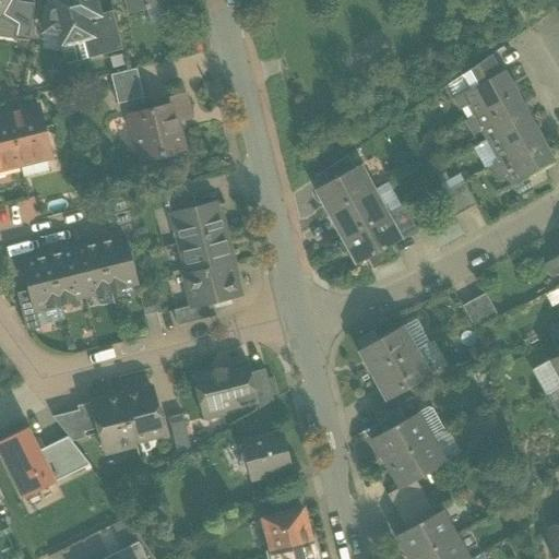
[(21,2),(16,0),(7,0),(0,11),(0,19),(15,27),(14,39),(28,42),(34,3),(21,2)]
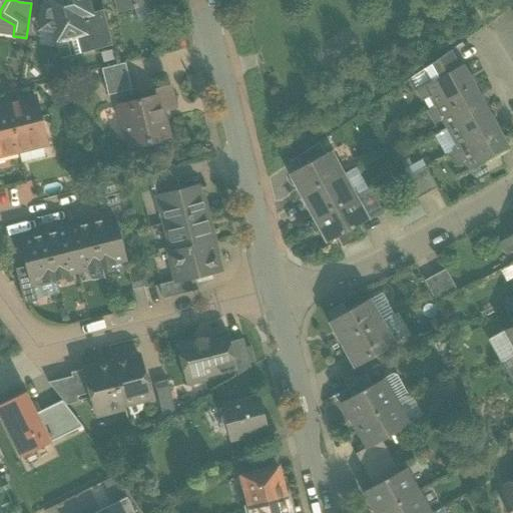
[(87,0),(44,0),(46,6),(42,7),(39,30),(53,31),(56,42),(89,33),(93,32),(88,16),(91,15),(91,14),(87,0)]
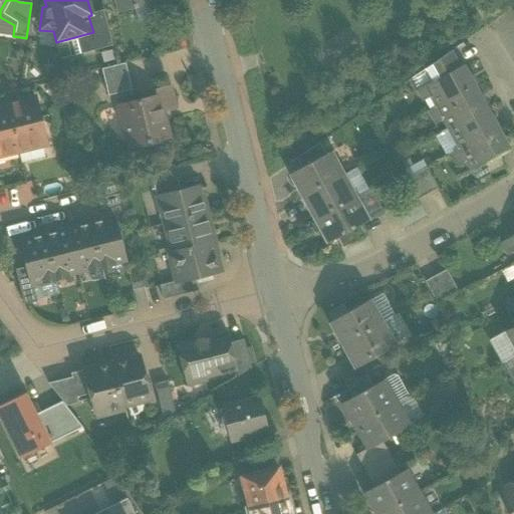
[(152,0),(113,0),(117,13),(153,4),(152,0)]
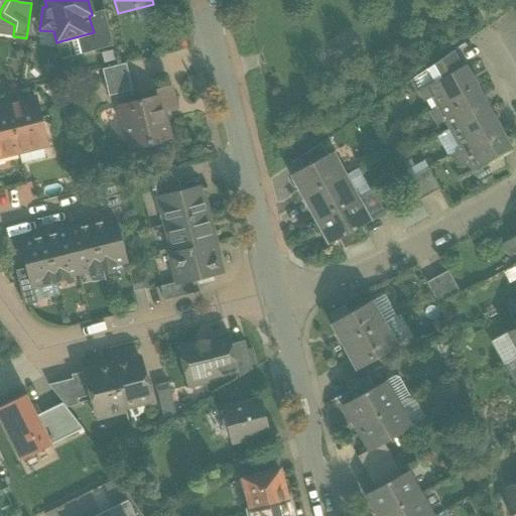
[(103,11),(92,14),(92,15),(89,16),(94,32),(90,33),(95,50),(113,45),(103,11)]
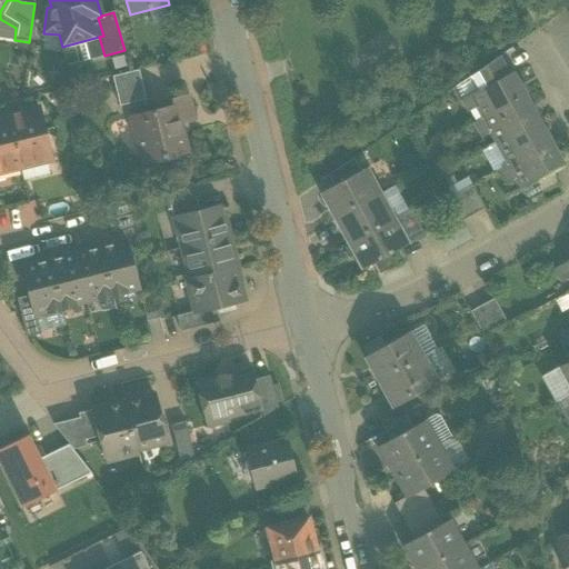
[(498,58),(470,77),(478,91),(508,75),(498,58)]
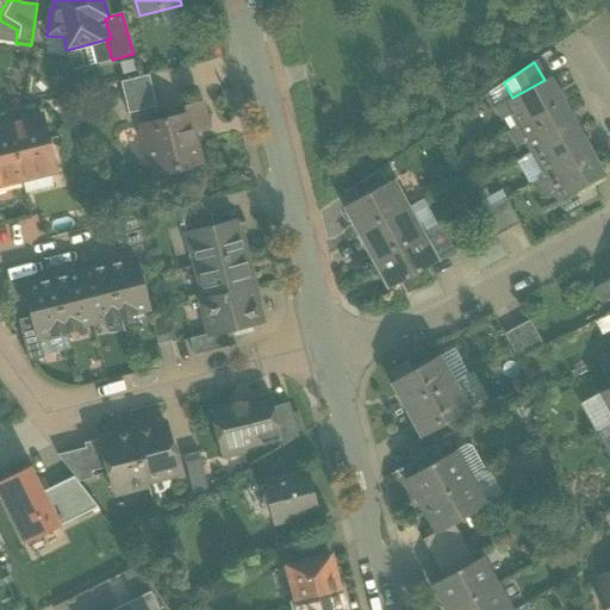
[(149,75),(120,82),(128,114),(156,107),(149,75)]
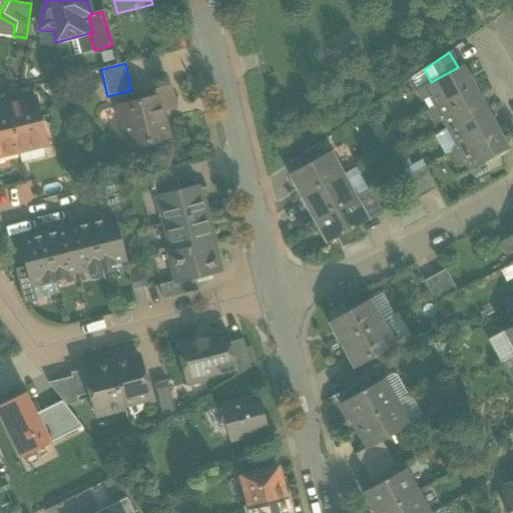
[(431,82),(425,85),(436,107),(473,87),(461,65),(458,67),(431,82)]
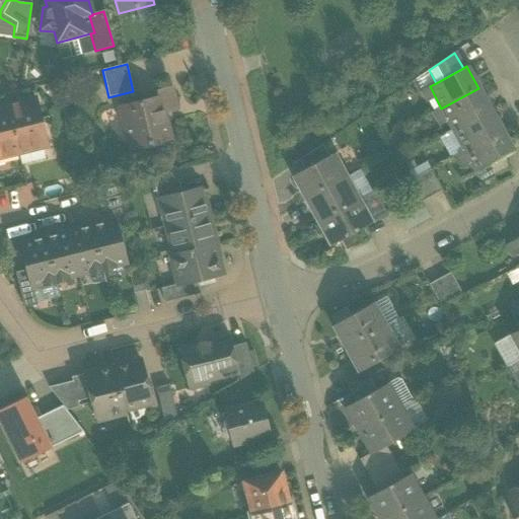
[(441,108),(430,86),(423,90),(434,113),(441,108)]
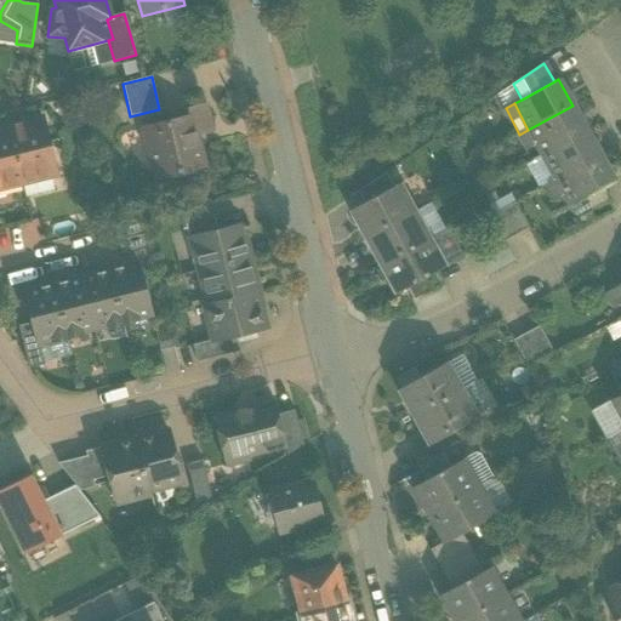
[(189,117),(144,129),(157,178),(204,166),(195,135),(211,131),(204,106),(188,110),(189,117)]
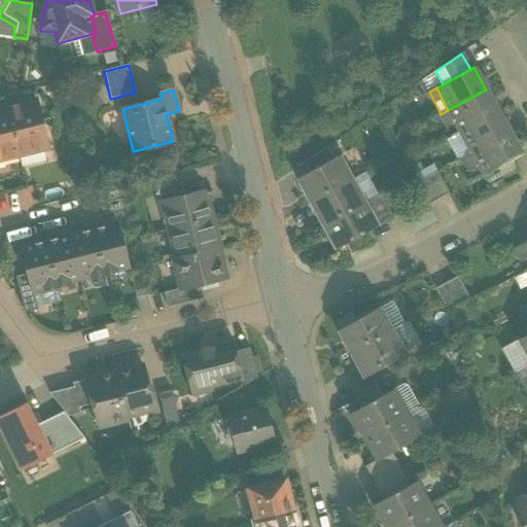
[(497,110),(486,90),(448,110),(460,131),(497,110)]
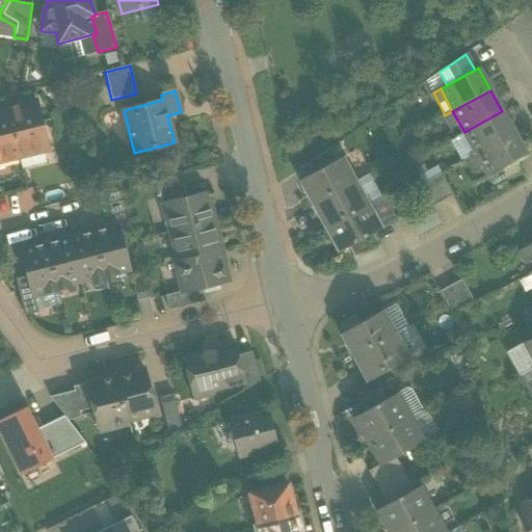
[(36,101),(6,109),(18,157),(48,150),(36,101)]
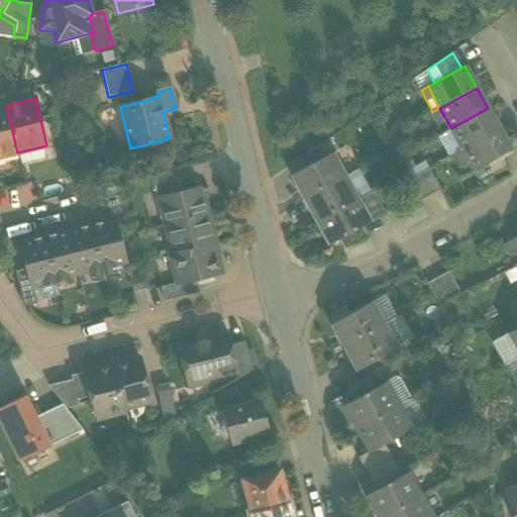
[(6,106),(0,107),(0,157),(17,152),(6,106)]
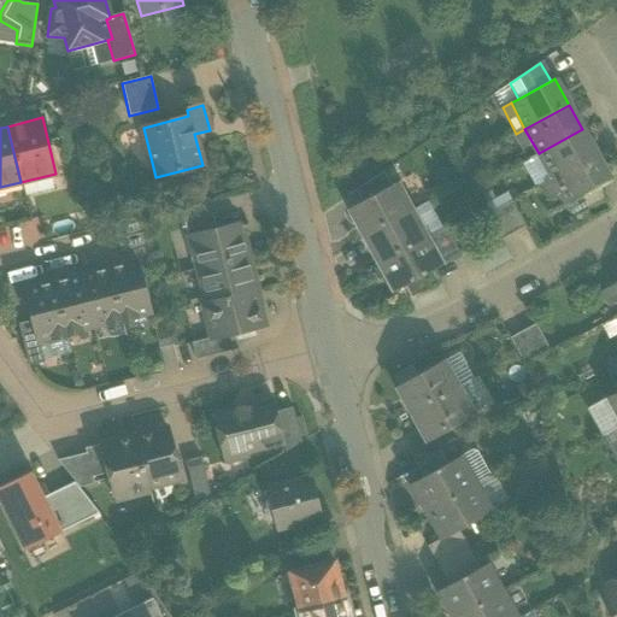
[(582,129),(539,153),(552,178),(597,154),(582,129)]
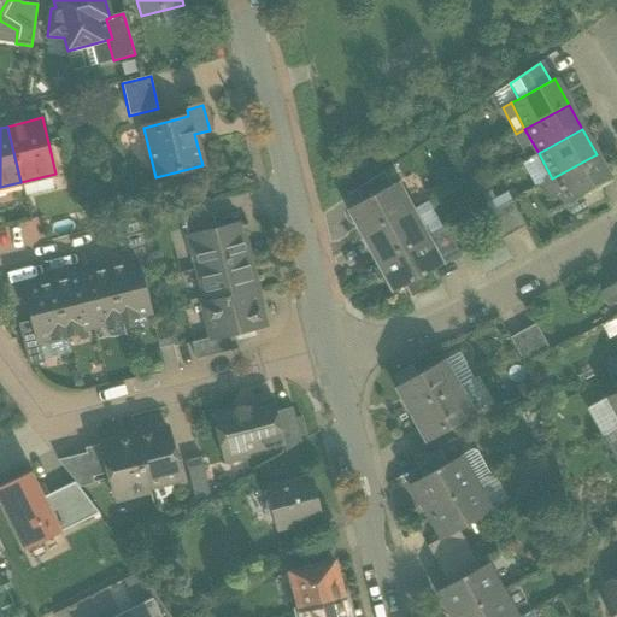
[(597,154),(552,178),(566,205),(598,187),(610,181),(597,154)]
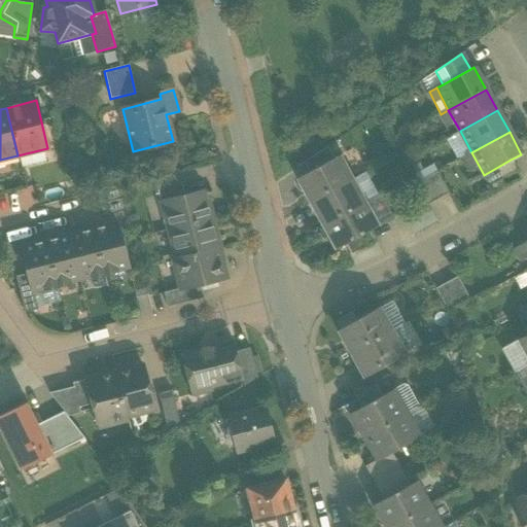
[(327,146),(305,163),(310,173),(335,159),(327,146)]
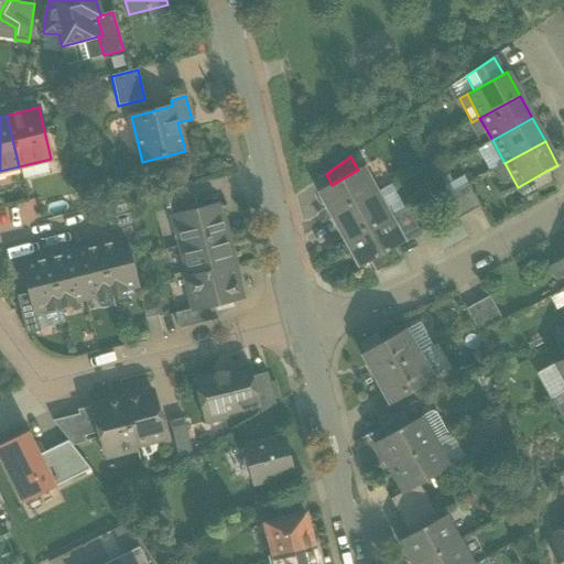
[(332,185),(322,191),(327,202),(324,204),(332,217),(335,215),(378,192),(364,167),(358,170),(332,185)]
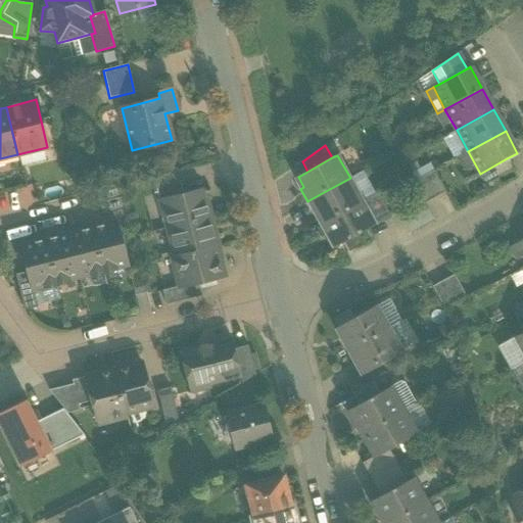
[(507,158),(480,174),(486,184),(513,170),(507,158)]
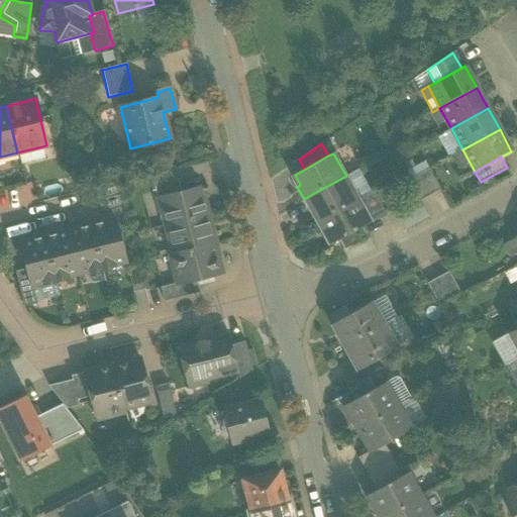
[(180,168),(151,175),(154,186),(183,179),(180,168)]
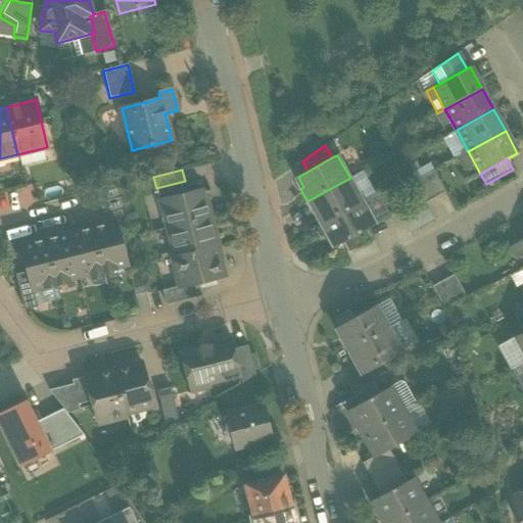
[(445,191),(433,171),(423,176),(434,197),(445,191)]
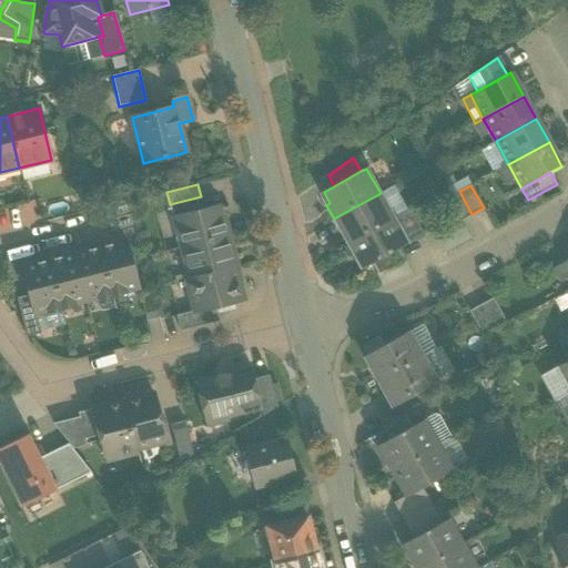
[(459,191),(447,198),(458,216),(460,221),(472,214),(459,191)]
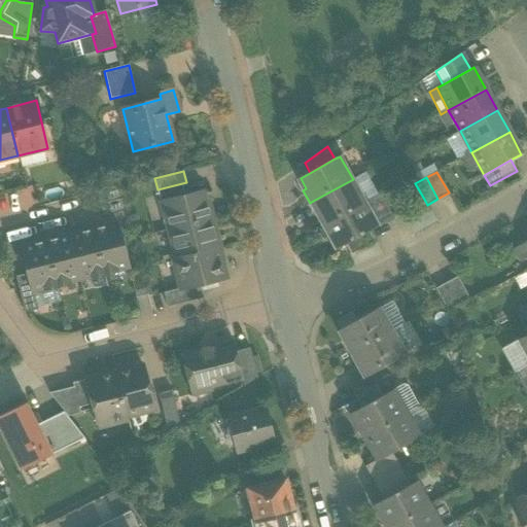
[(353,179),(313,201),(319,212),(316,214),(322,226),(325,224),(365,203),(353,179)]
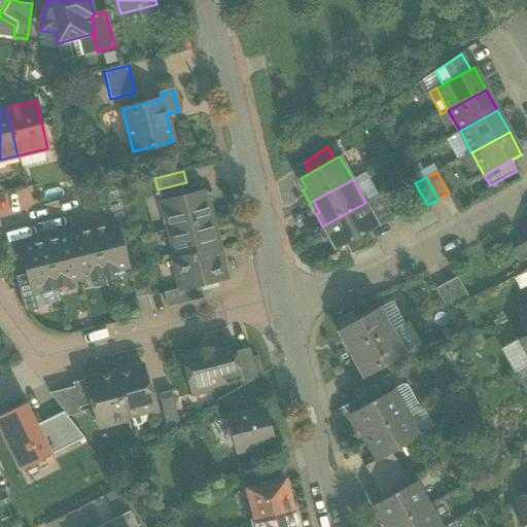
[(186,182),(157,189),(161,202),(185,196),(182,184),(186,183),(186,182)]
